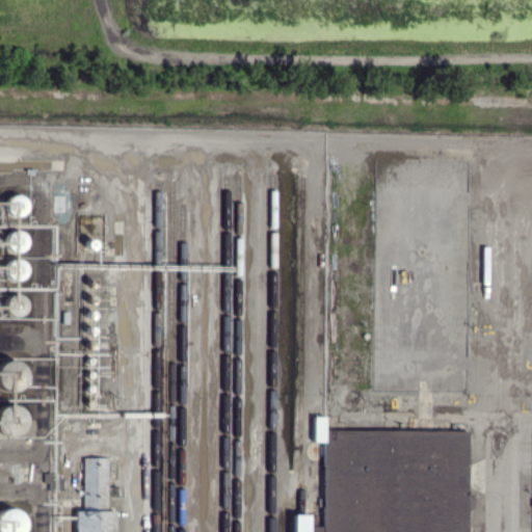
[(4,210),(12,210),(12,215),(25,215),(25,195),(4,195),(4,210)]
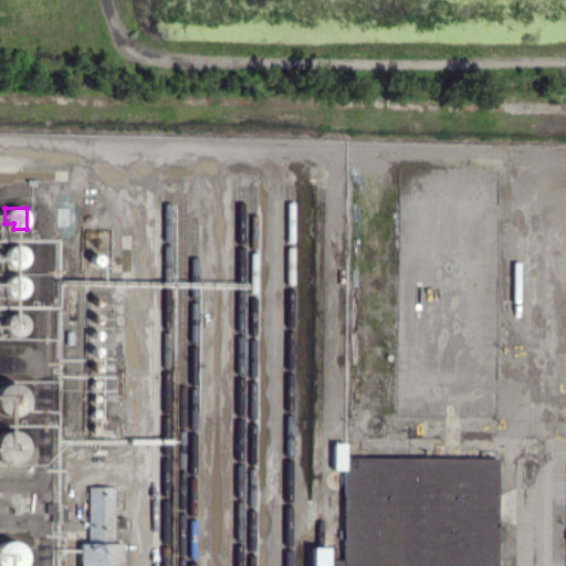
[(437,458),(345,457),(345,442),(334,447),(334,469),(342,469),(347,481),(347,527),(362,528),(362,535),(369,535),(363,520),(383,520),(386,519),(386,511),(362,511),(362,493),(360,491),(360,482),(370,482),(395,473),(399,473),(408,473),(422,467),(425,471),(437,467),(437,458)]
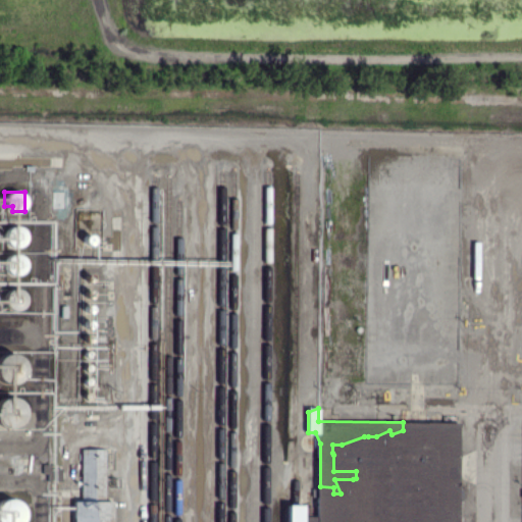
[(82,500),(74,500),(73,521),(112,521),(113,500),(105,500),(106,449),(83,448),(82,500)]
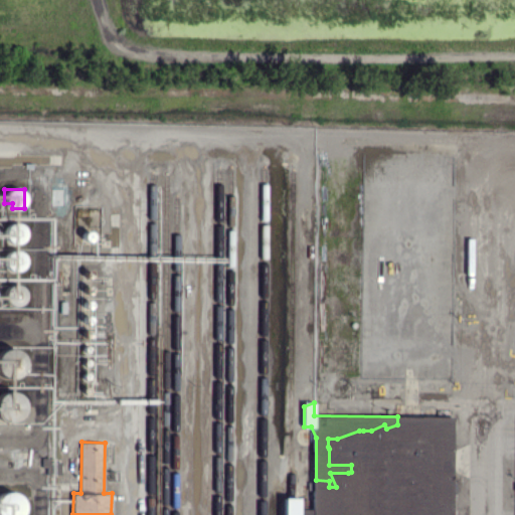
[(21,514),(23,493),(0,492),(0,514),(21,514)]
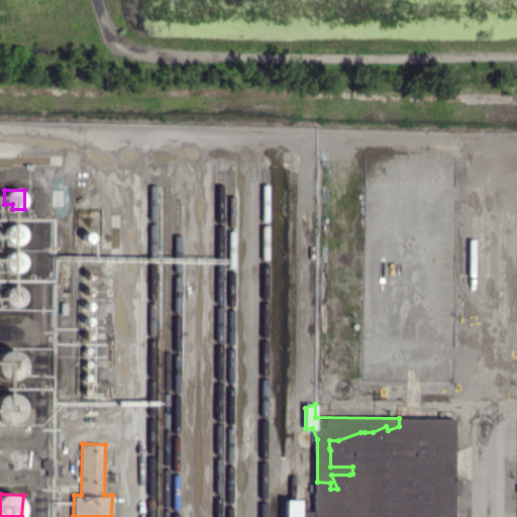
[(299,516),(300,500),(285,500),(284,516),(299,516)]
